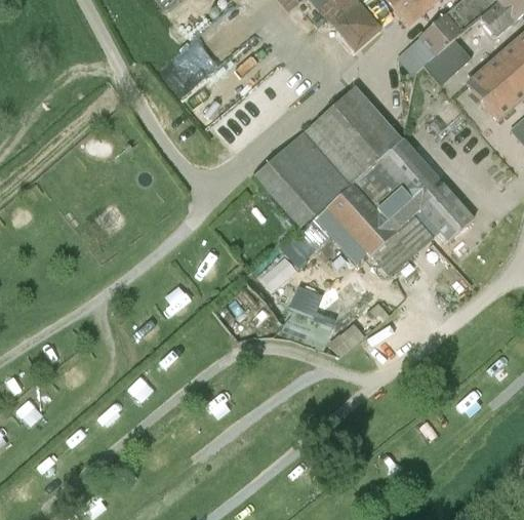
[(313,0),(319,7),(327,0),(166,0),(222,65),(298,0),(313,0)]
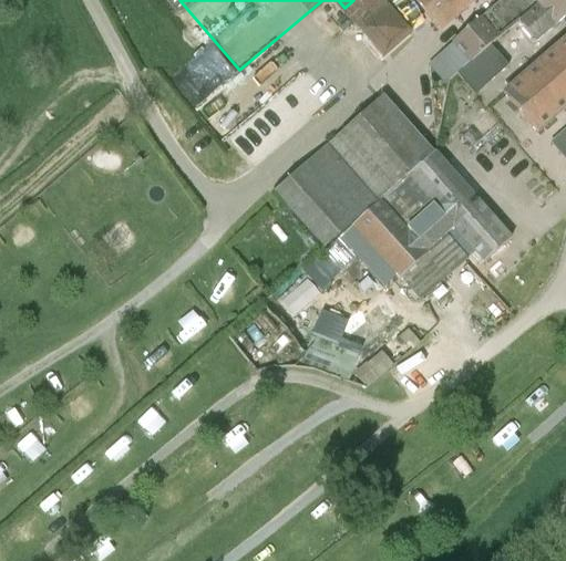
[(414,0),(439,28),(470,0),(414,0)]
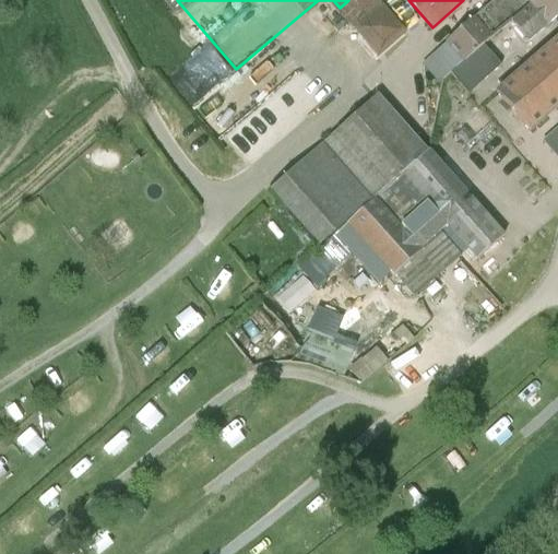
[(490,0),(437,48),(452,67),(484,40),(510,19),(529,1),(533,6),(538,0),(490,0)]
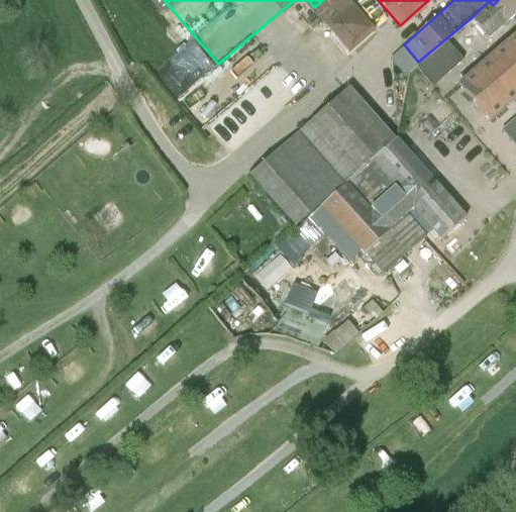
[(505,20),(514,13),(515,12),(515,0),(498,0),(493,5),(489,1),(472,17),(489,36),(505,20)]
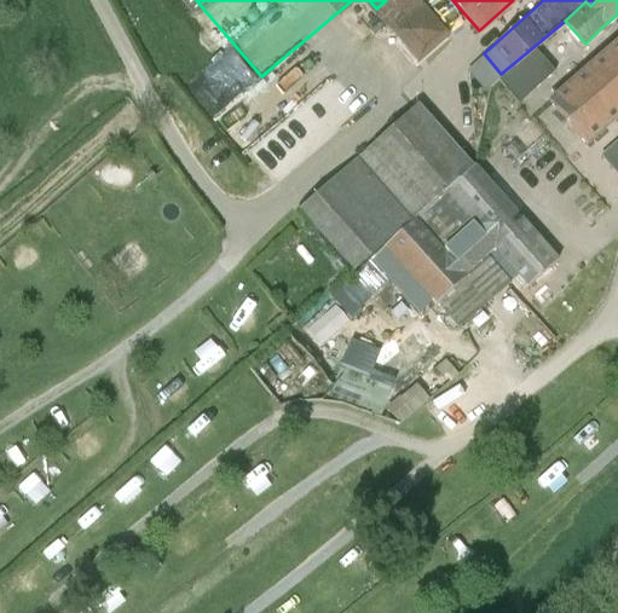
[(617,39),(549,98),(588,142),(617,115),(617,39)]
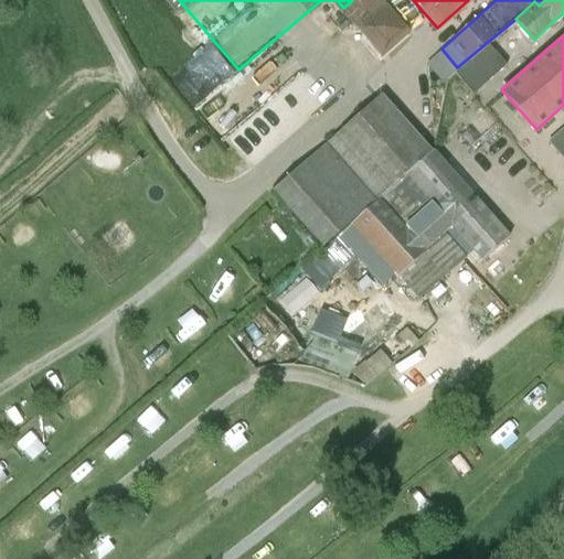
[(489,41),(457,67),(456,68),(475,89),(486,79),(507,61),(489,41)]
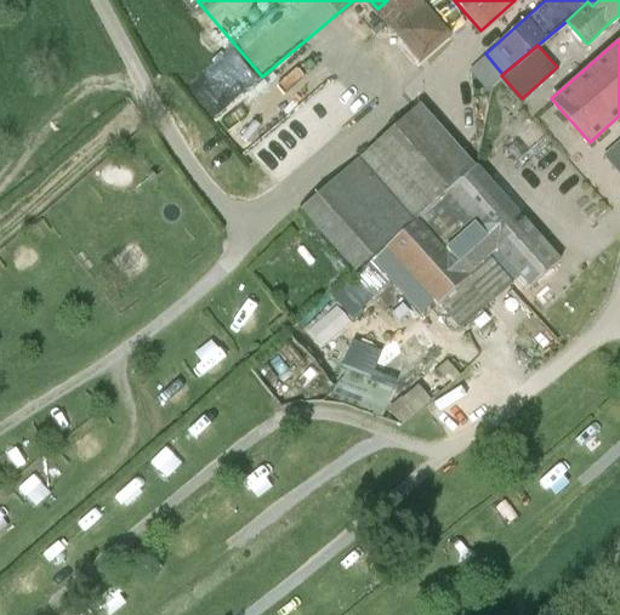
[(296,74),(227,119),(248,151),(317,106),(296,74)]
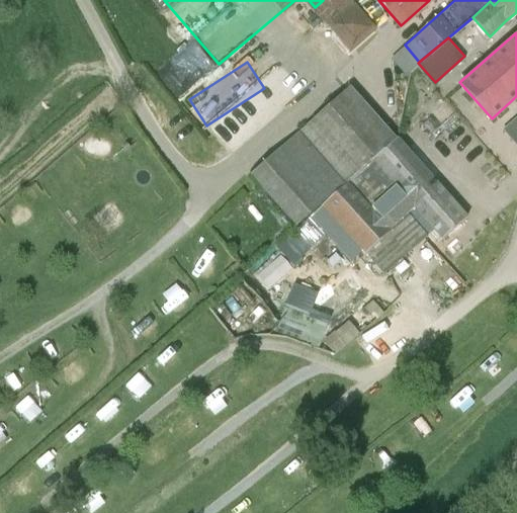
[(299,129),(345,180),(374,156),(397,137),(350,84),(299,129)]
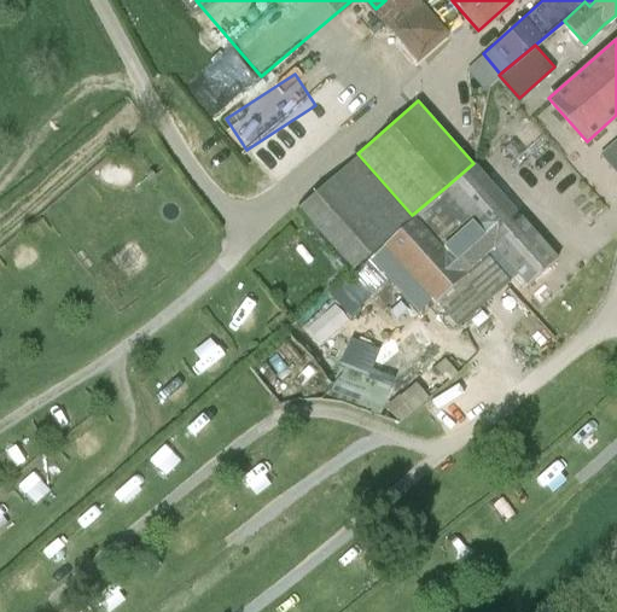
[(473,163),(447,186),(498,245),(484,257),(506,283),(511,279),(508,277),(517,270),(527,283),(558,255),(517,208),(522,204),(523,203),(523,202),(523,200),(523,198),(494,167),(487,174),(476,161),(473,163)]
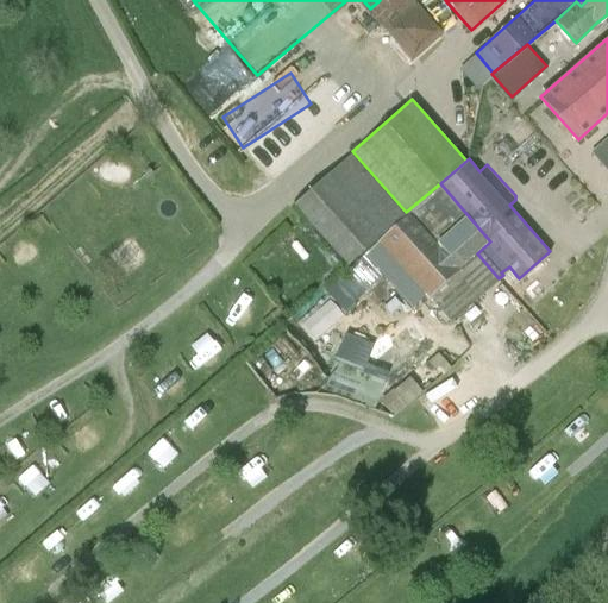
[(406,212),(376,238),(425,293),(427,291),(451,319),(499,278),(477,253),(490,242),(440,183),(406,212)]
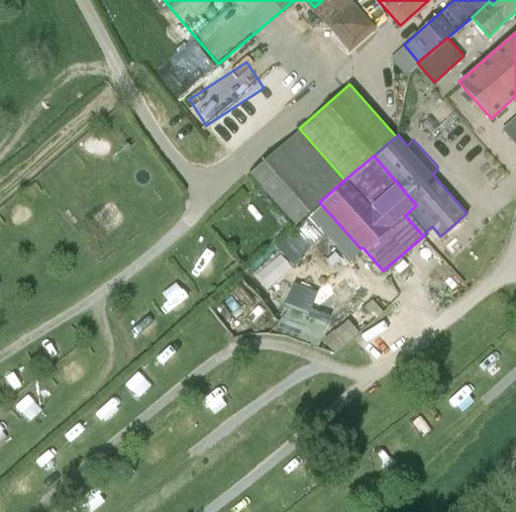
[(236,272),(243,267),(237,259),(230,264),(236,272)]
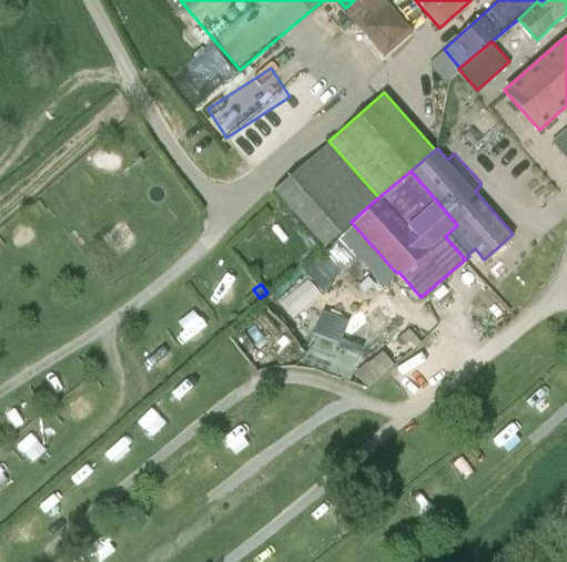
[(364,348),(374,323),(327,303),(316,328),(364,348)]
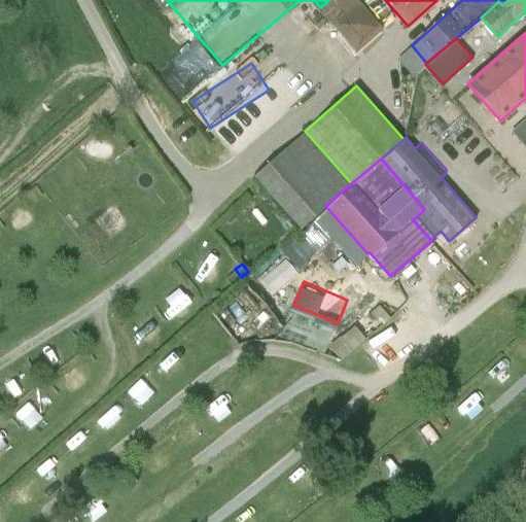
[(366,314),(378,327),(390,317),(379,303),(366,314)]
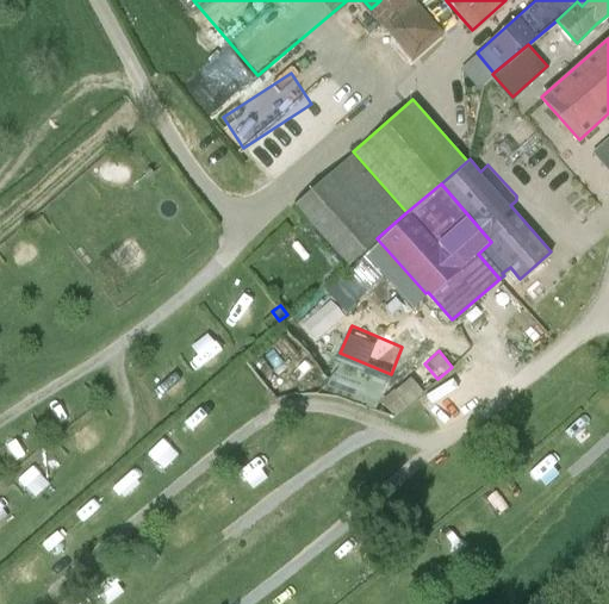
[(385,375),(333,359),(324,383),(377,400),(385,375)]
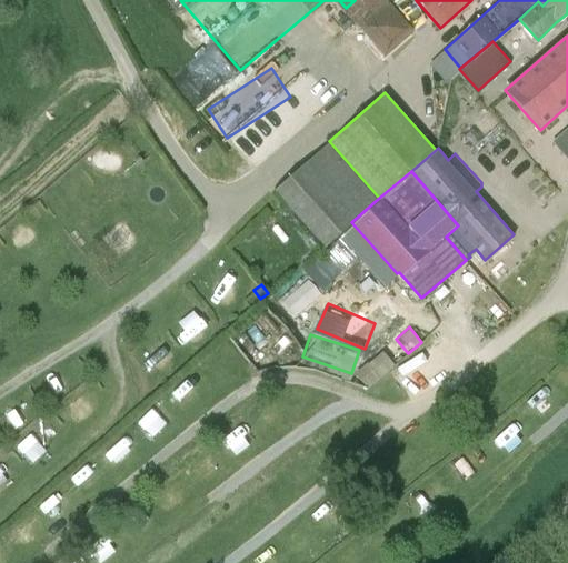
[(369,361),(380,375),(381,375),(395,363),(384,350),(382,349),(369,361)]
